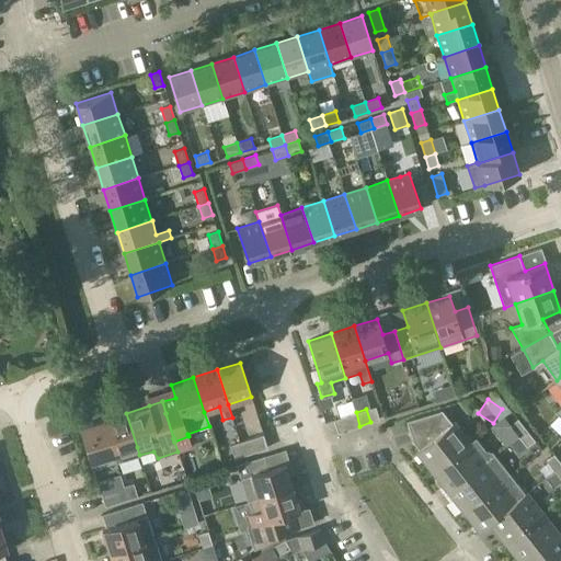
[(415,453),(432,473),(471,443),(455,422),(453,423),(442,410),(407,421),(413,443),(419,449),(415,453)]
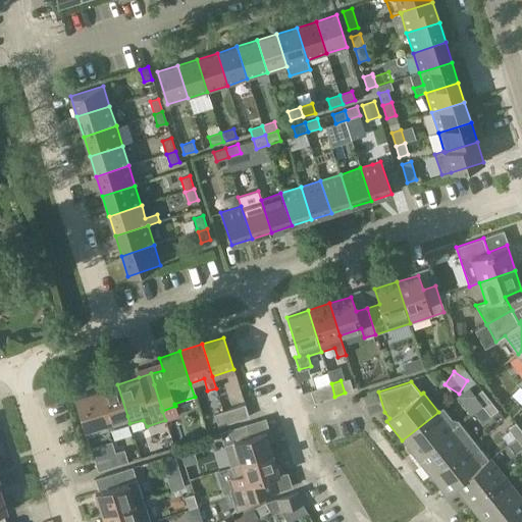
[(314,403),(334,397),(331,383),(310,390),(314,403)]
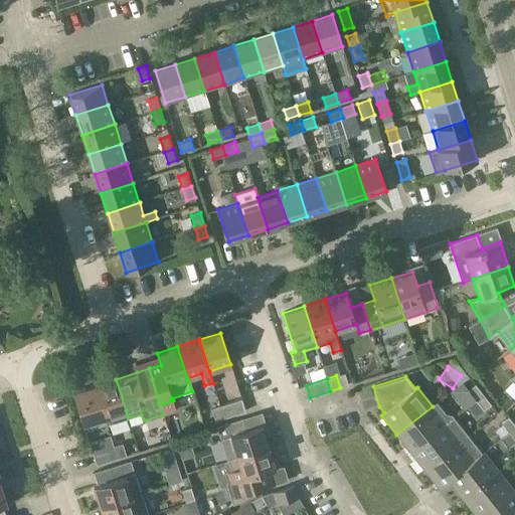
[(116,379),(95,386),(105,417),(107,424),(128,417),(126,410),(116,379)]
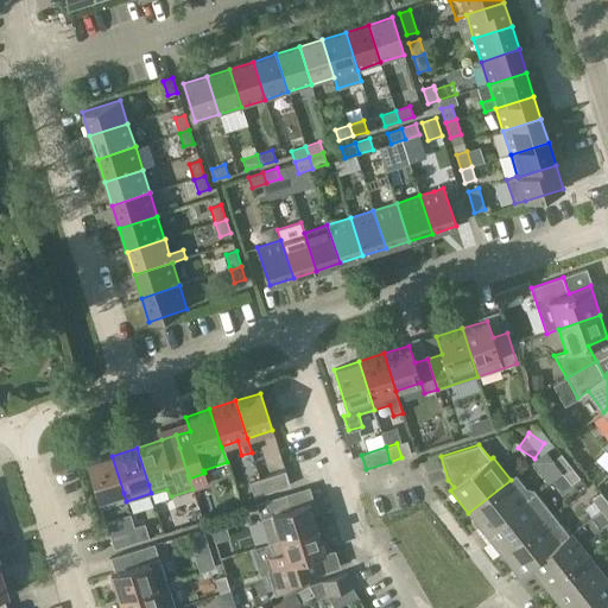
[(552,461),(563,474),(571,467),(561,454),(552,461)]
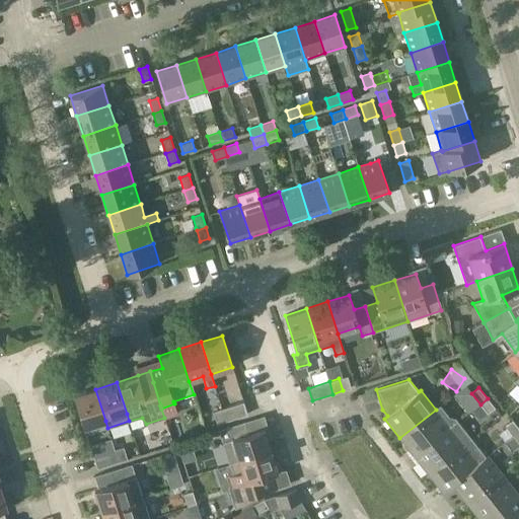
[(84,427),(105,421),(95,389),(74,395),(84,427)]
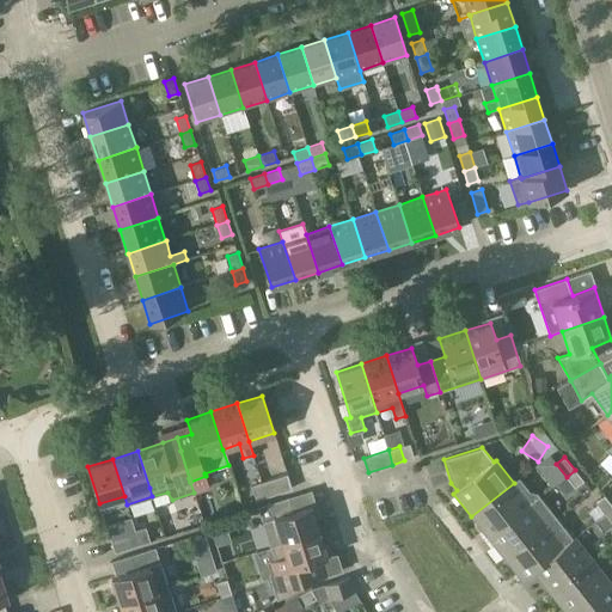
[(575,470),(567,477),(575,488),(583,481),(575,470)]
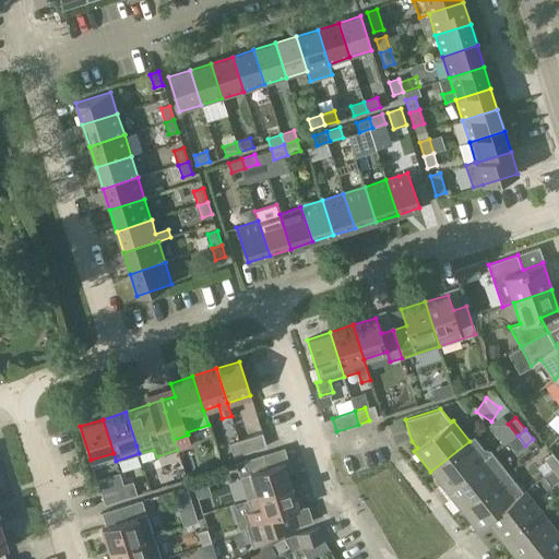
[(239,440),(242,453),(266,445),(262,432),(239,440)]
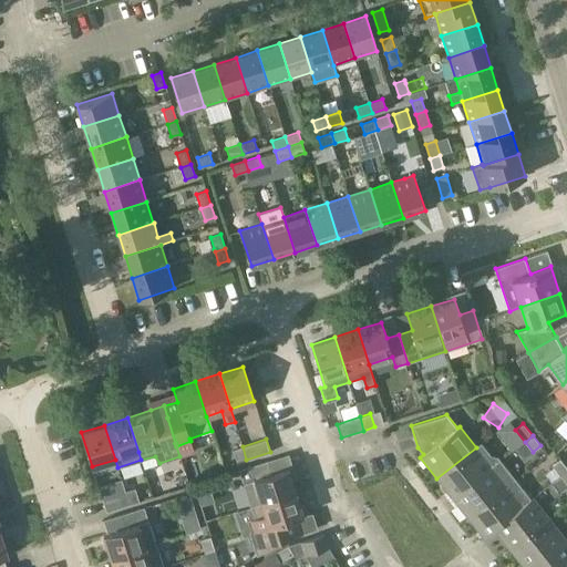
[(436,478),(453,498),(492,467),(500,461),(496,456),(490,455),(481,443),(476,447),(436,478)]
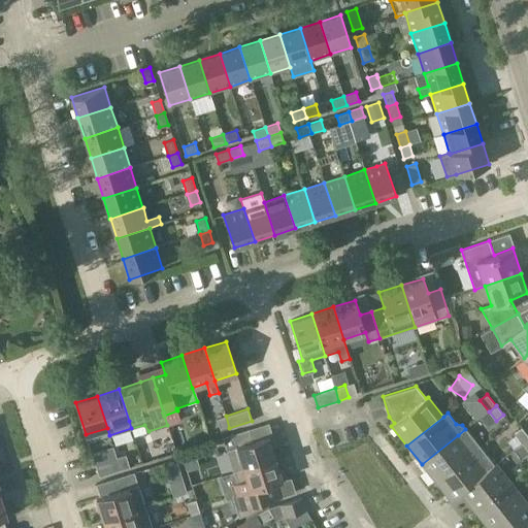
[(221,431),(229,428),(226,416),(217,419),(221,431)]
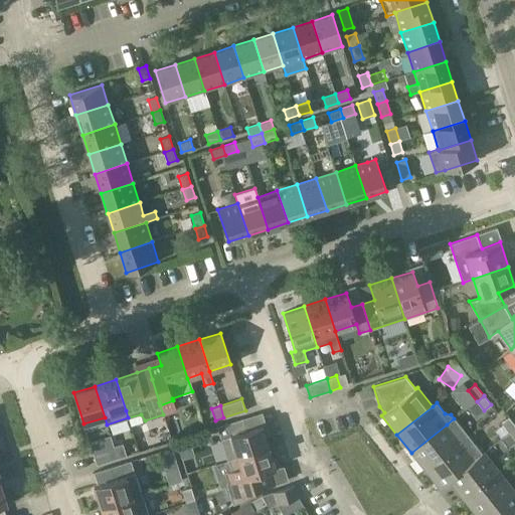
[(502,422),(509,432),(514,426),(514,422),(510,416),(502,422)]
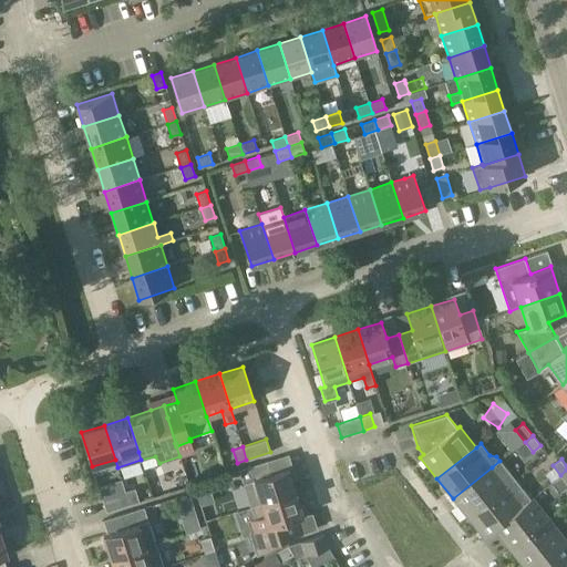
[(250,506),(260,503),(296,492),(288,468),(272,474),(268,461),(239,470),(244,483),(250,506)]
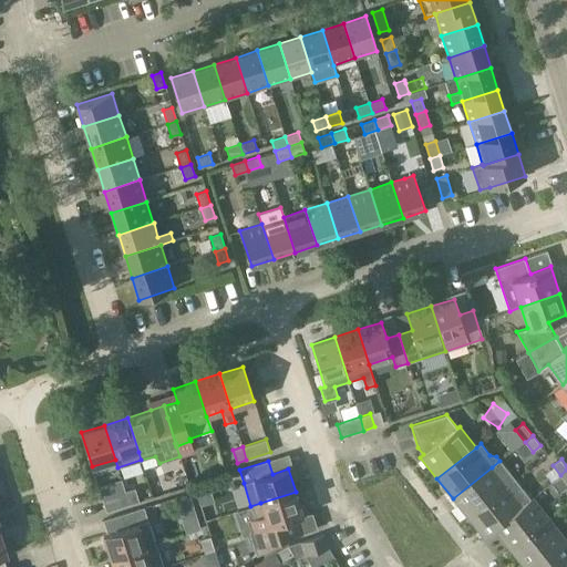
[(453,498),(467,517),(515,480),(500,461),(492,467),(453,498)]
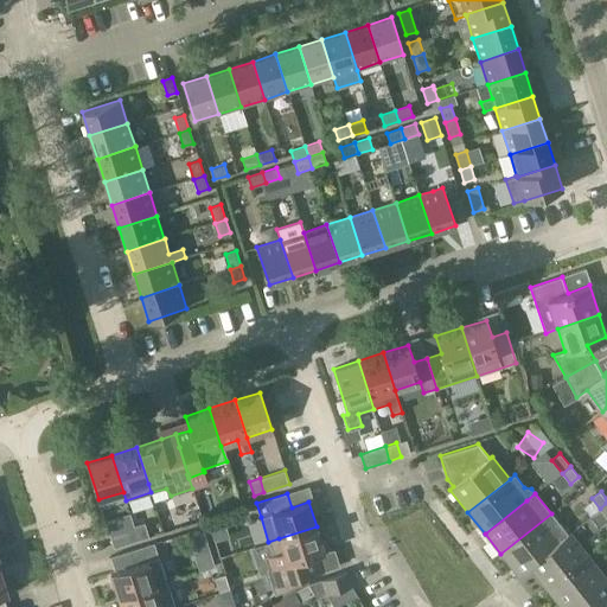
[(500,554),(517,574),(568,535),(551,513),(500,554)]
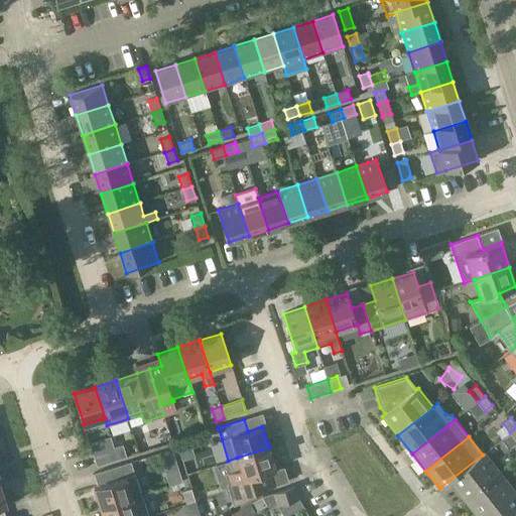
[(114,446),(117,459),(126,456),(123,443),(114,446)]
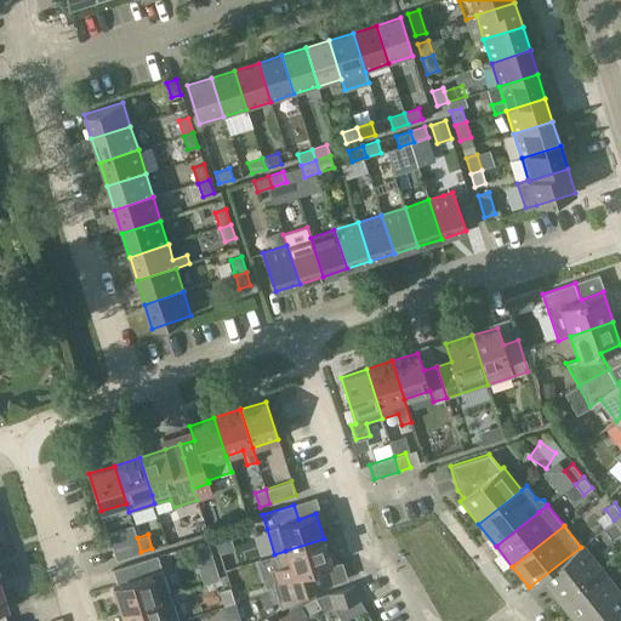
[(117,559),(141,552),(137,537),(112,545),(117,559)]
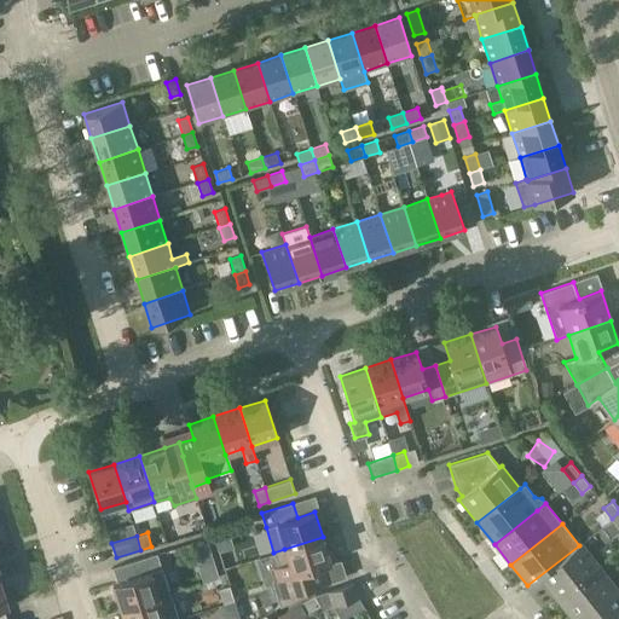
[(331,563),(323,537),(284,549),(273,553),(278,567),(272,568),(276,580),(275,580),(282,606),(311,589),(313,588),(318,585),(313,568),(331,563)]
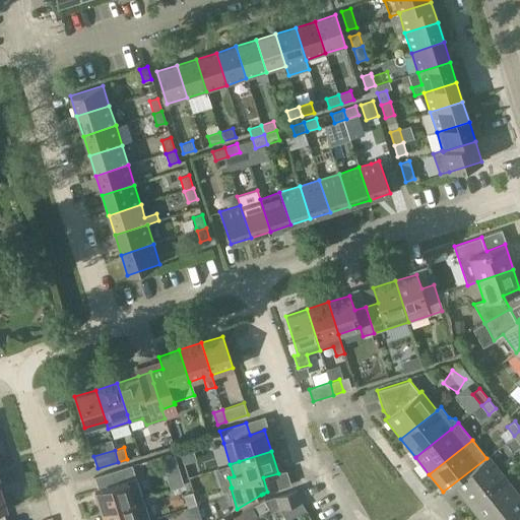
[(467,503),(503,474),(489,456),(486,458),(443,492),(444,493),(453,485),(467,503)]
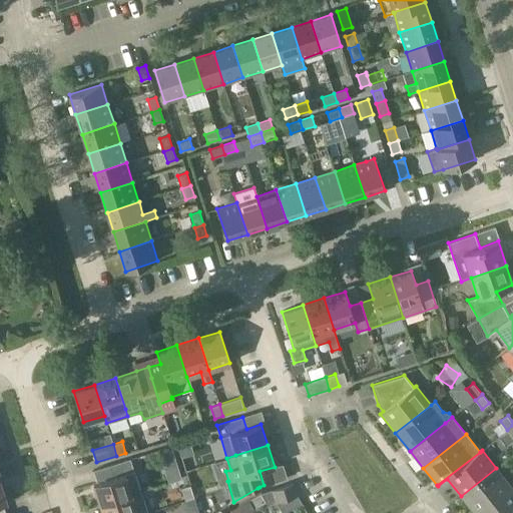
[(93,484),(100,505),(141,492),(130,458),(104,467),(108,479),(93,484)]
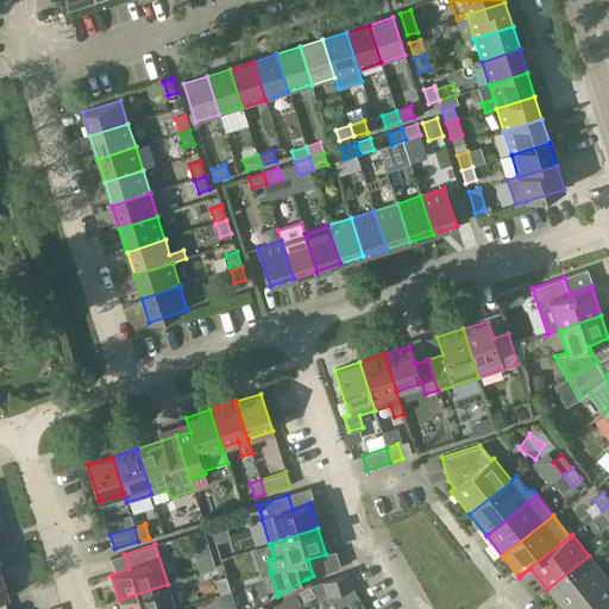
[(215,567),(211,556),(195,560),(199,572),(215,567)]
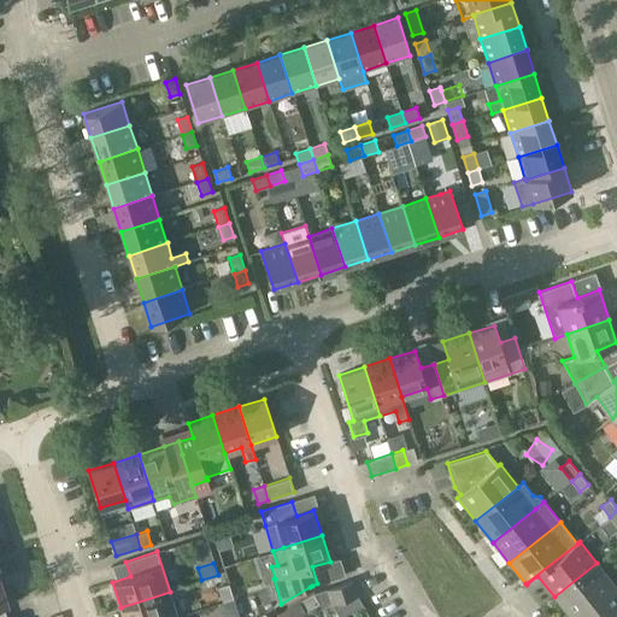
[(569,616),(571,616),(613,585),(597,563),(554,597),(569,616)]
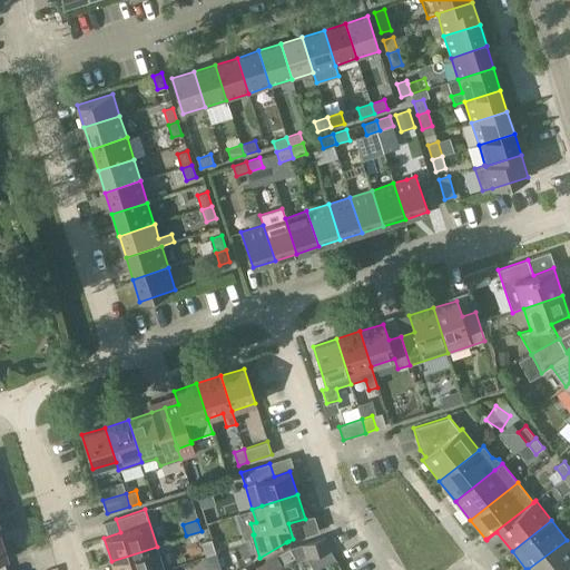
[(306,557),(330,550),(325,537),(302,544),(306,557)]
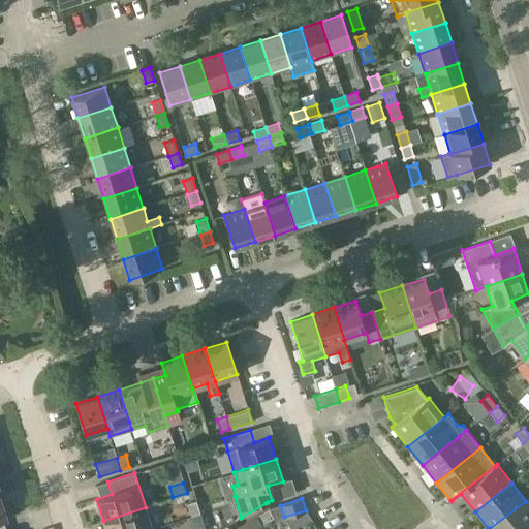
[(195,500),(187,503),(191,516),(200,512),(195,500)]
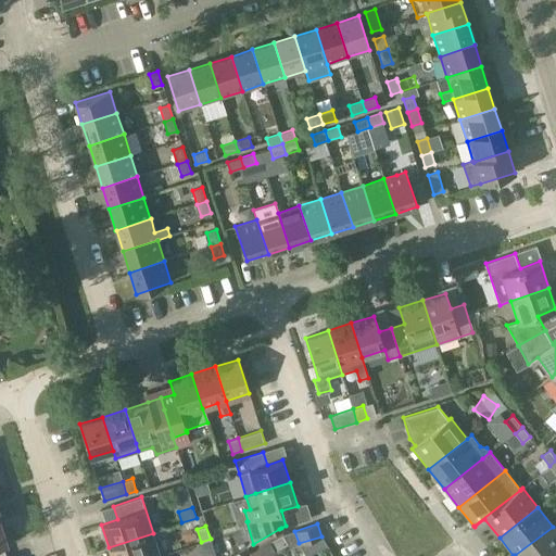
[(555,555),(555,531),(553,527),(515,555),(555,555)]
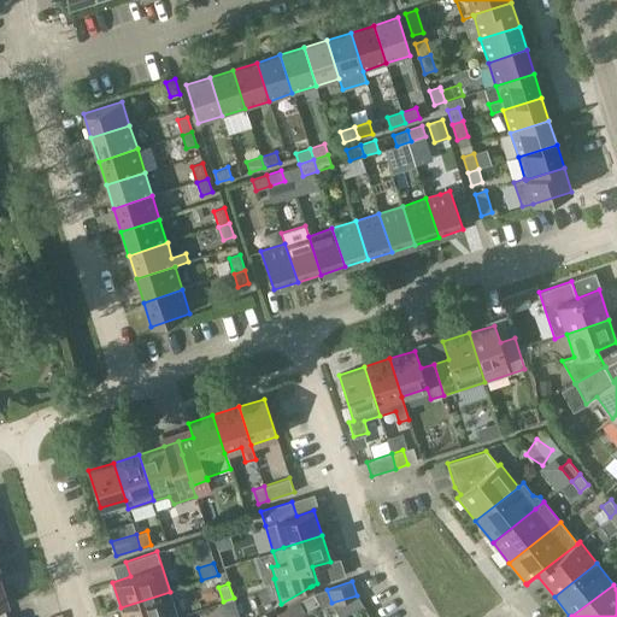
[(121,607),(123,616),(175,616),(177,616),(170,592),(121,607)]
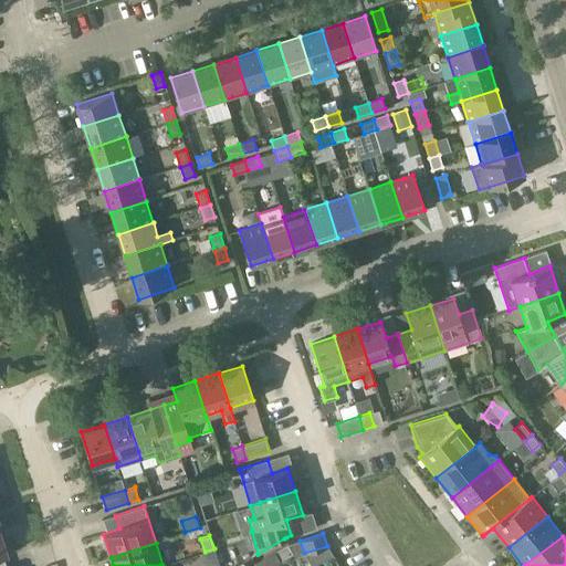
[(287,544),(274,552),(280,561),(292,553),(287,544)]
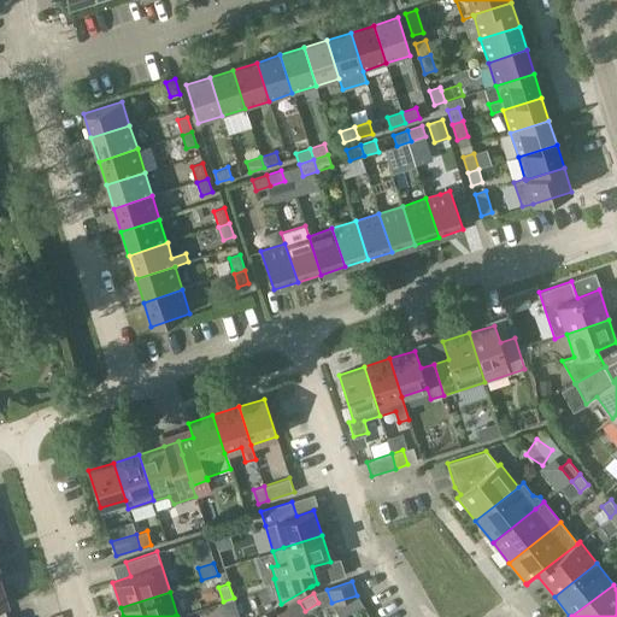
[(292,616),(293,616),(304,611),(299,601),(287,609),(292,616)]
